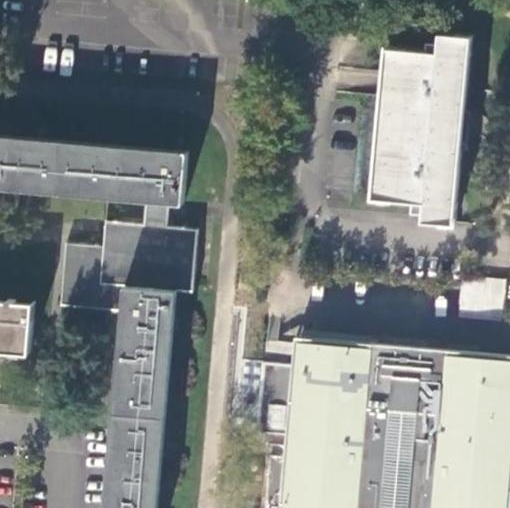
[(469,37),(437,34),(436,52),(386,48),(372,199),(424,203),(422,221),(453,224),(461,135),(469,37)]
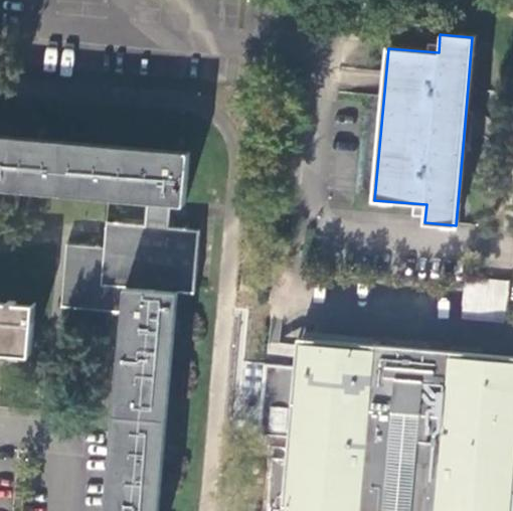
[(65,248),(59,310),(123,315),(115,416),(106,510),(158,510),(178,296),(194,297),(199,232),(168,230),(171,206),(185,207),(190,156),(0,138),(0,190),(148,204),(146,228),(119,226),(117,250),(65,246),(65,248)]
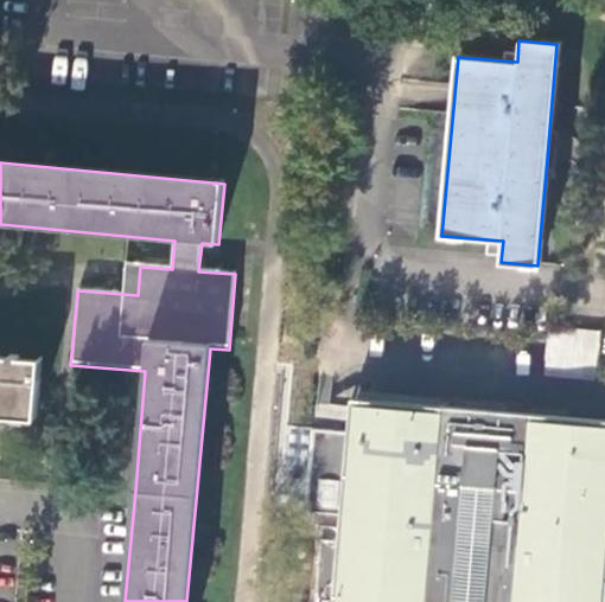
[(547,320),(542,372),(596,377),(600,325),(547,320)]
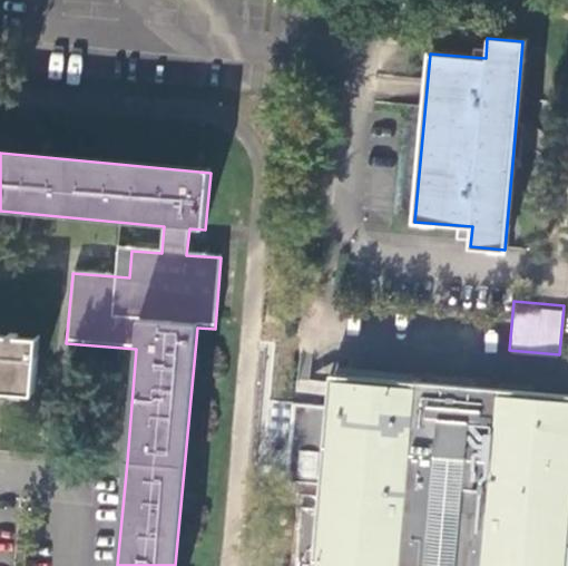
[(0,388),(32,391),(37,338),(17,338),(18,334),(8,334),(7,337),(0,335),(0,388)]
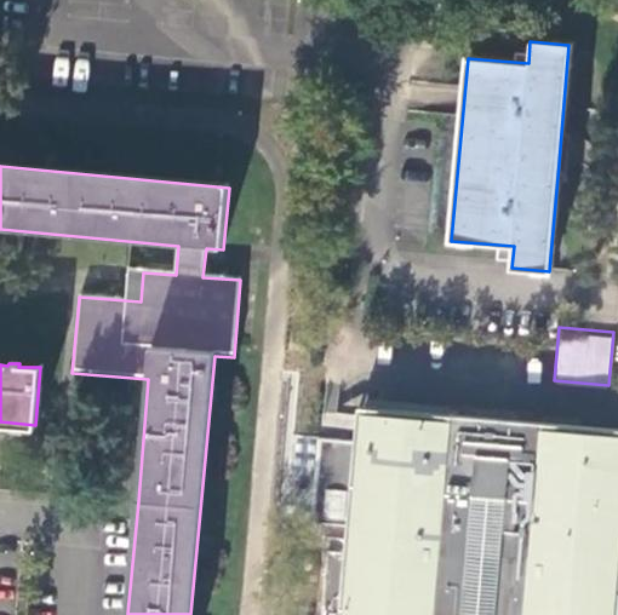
[(359,446),(316,443),(309,527),(353,530),(350,558),(326,556),(320,614),(617,614),(617,579),(617,572),(617,437),(362,417),(359,446)]
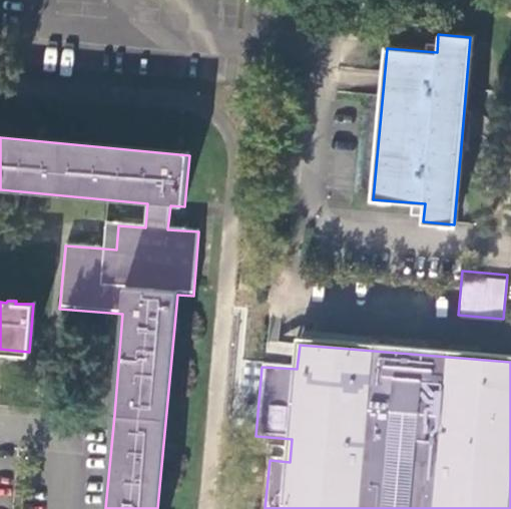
All buildings are outlined.
